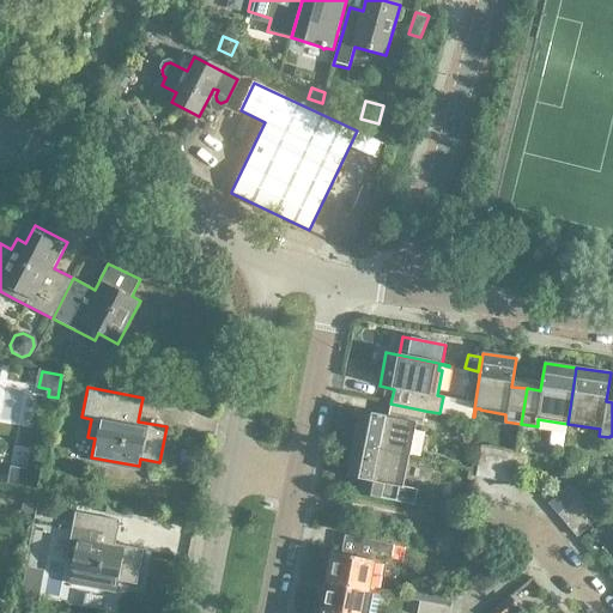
[(449,399),(447,413),(466,417),(468,402),(449,399)]
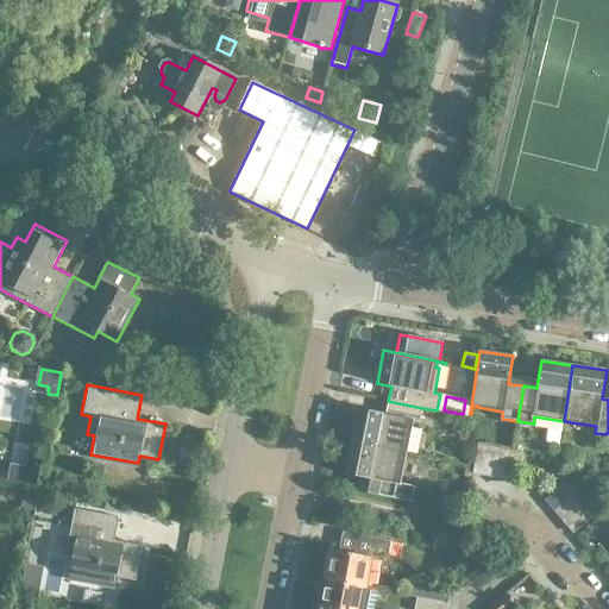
[(357,409),(351,443),(407,453),(413,421),(419,422),(422,408),(388,401),(385,414),(357,409)]
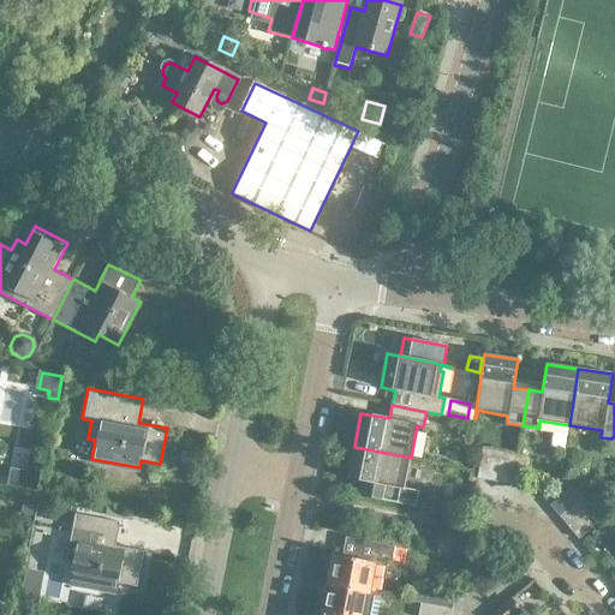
[(411,458),(354,447),(347,478),(363,482),(360,496),(416,507),(418,491),(405,488),(411,458)]
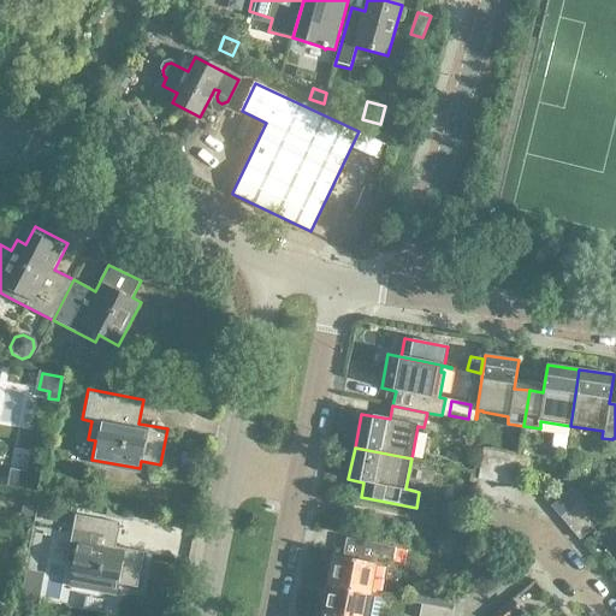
[(498,452),(484,450),(479,479),(492,481),(498,452)]
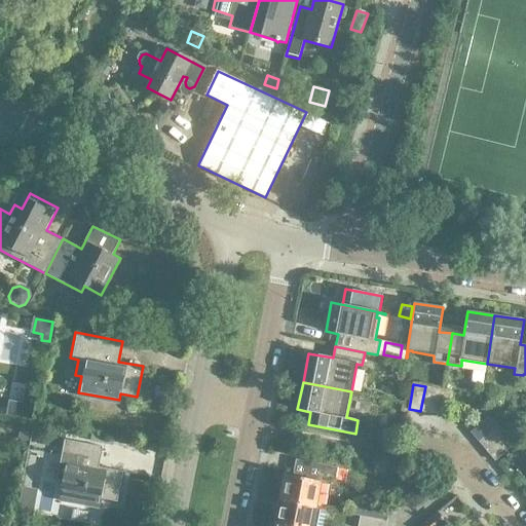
[(425,386),(420,411),(434,414),(438,388),(425,386)]
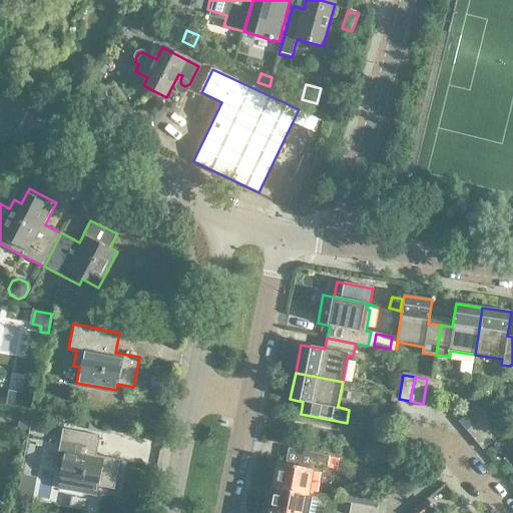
[(440,382),(427,379),(423,404),(435,406),(440,382)]
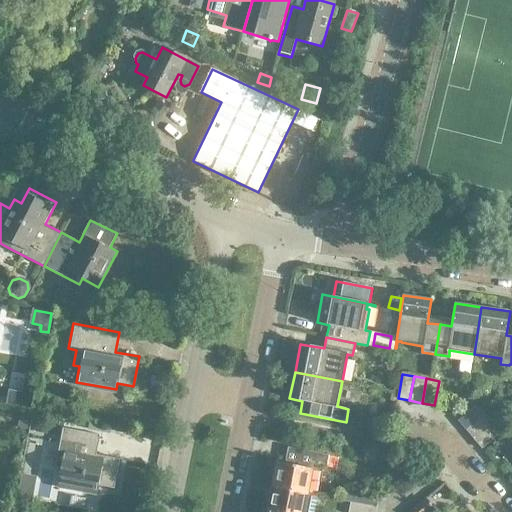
[(31,408),(35,385),(25,382),(22,395),(10,392),(8,404),(31,408)]
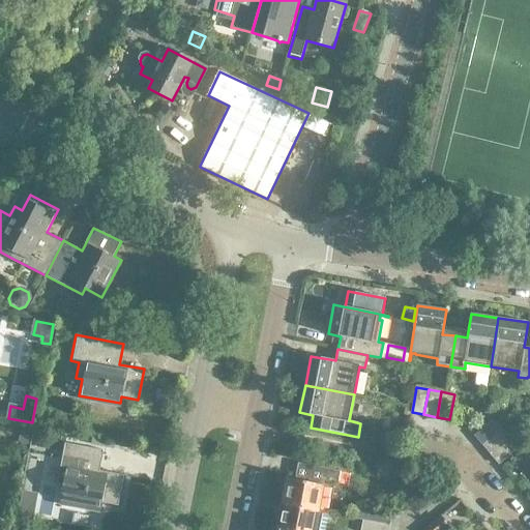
[(493,419),(474,435),(481,444),(500,428),(493,419)]
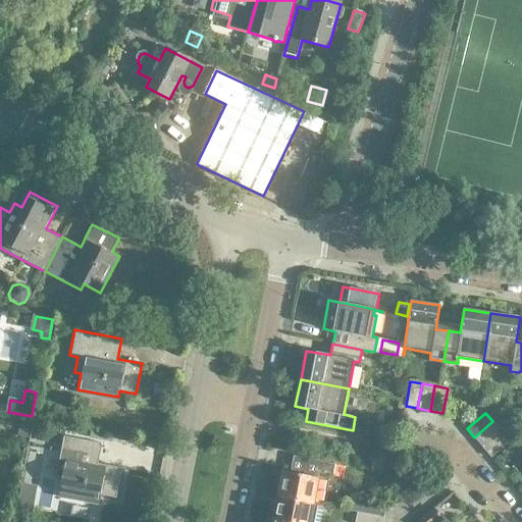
[(18,435),(29,437),(32,420),(21,418),(18,435)]
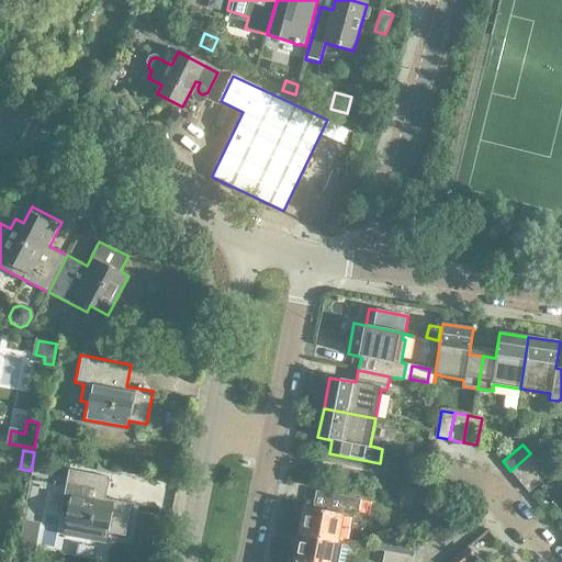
[(530,453),(510,471),(520,481),(539,463),(530,453)]
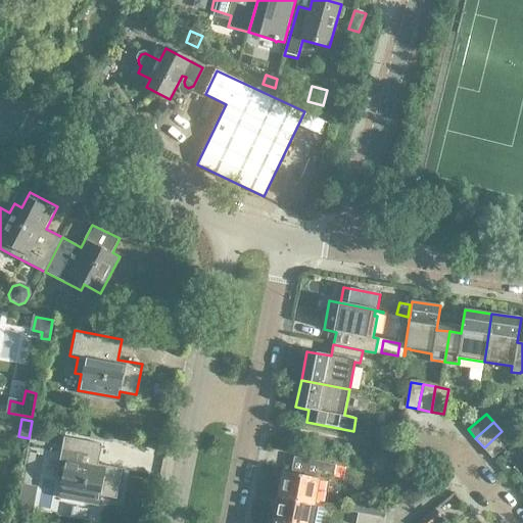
[(502,431),(484,447),(492,458),(512,441),(502,431)]
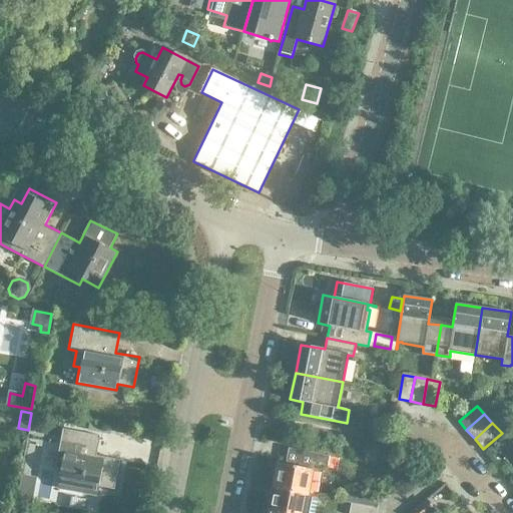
[(62,468),(59,486),(98,493),(99,485),(114,488),(120,459),(96,455),(99,434),(62,428),(55,467),(62,468)]
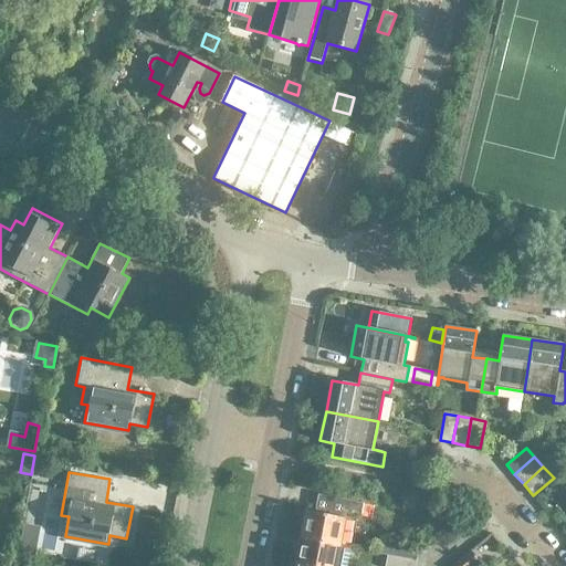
[(318,494),(316,507),(360,517),(364,503),(318,494)]
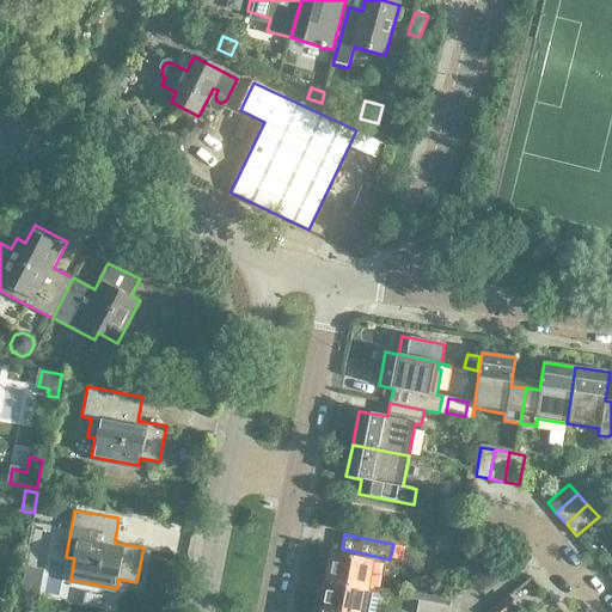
[(331,552),(325,581),(369,589),(374,565),(373,564),(373,561),(331,552)]
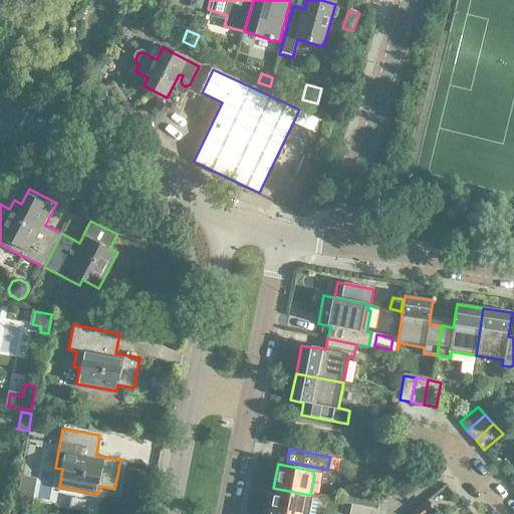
[(381,486),(379,496),(390,498),(400,490),(381,486)]
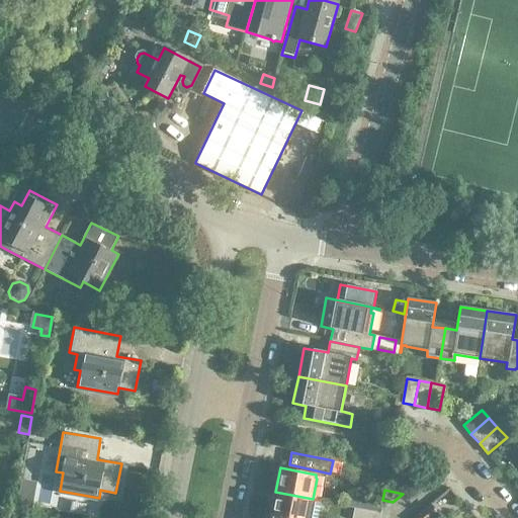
[(275,492),(271,515),(283,517),(320,517),(324,502),(313,499),(275,492)]
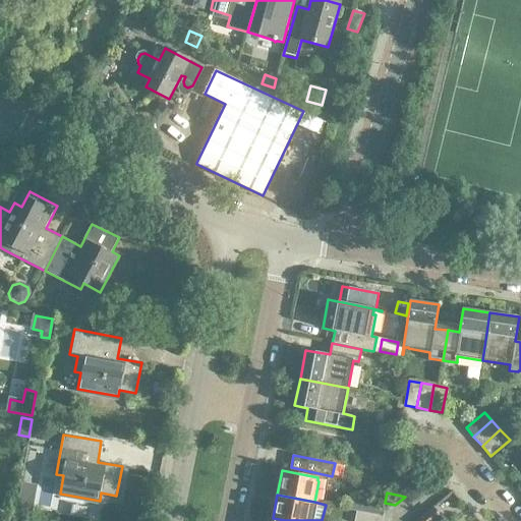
[(356,511),(383,516),(385,503),(350,496),(348,510),(356,511)]
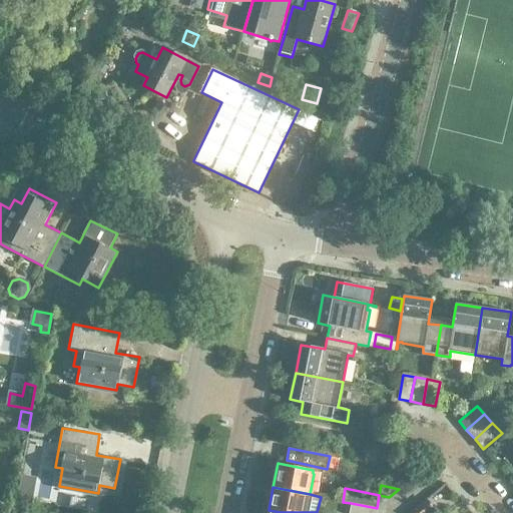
[(426,500),(411,512),(410,512),(429,512),(435,509),(426,500)]
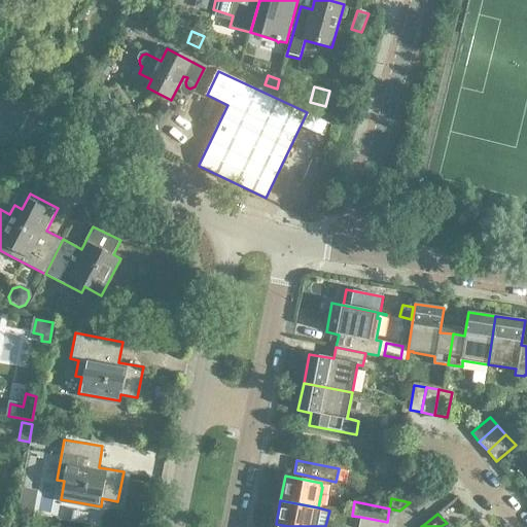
[(385,526),(387,522),(360,517),(358,526),(385,526)]
